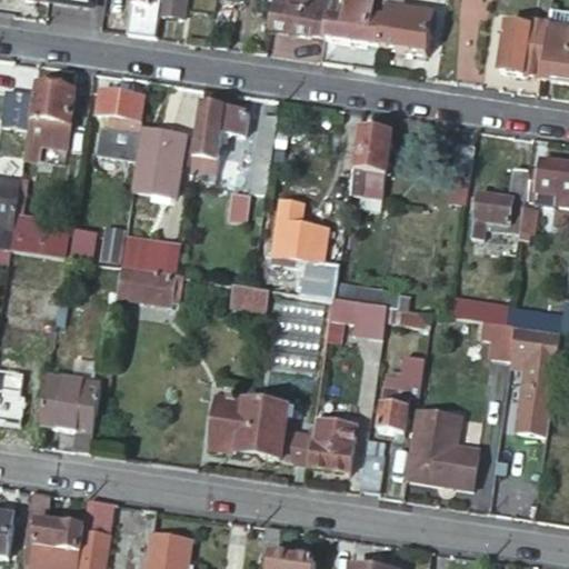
[(133,0),(129,33),(158,38),(161,16),(163,0),(133,0)]
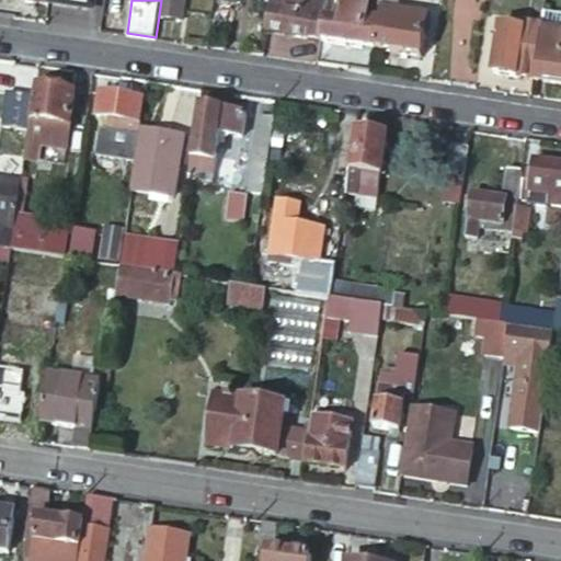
[(185,0),(161,0),(159,15),(183,20),(185,0)]
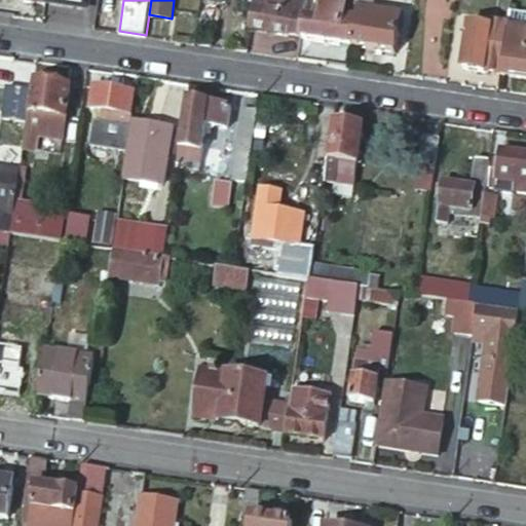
[(254,0),(250,26),(301,34),(305,11),(306,0),(254,0)]
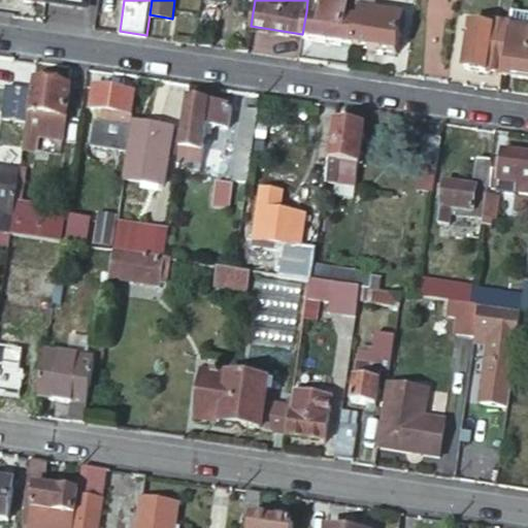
[(306,11),(302,34),(353,42),(360,0),(318,0),(317,13),(306,11)]
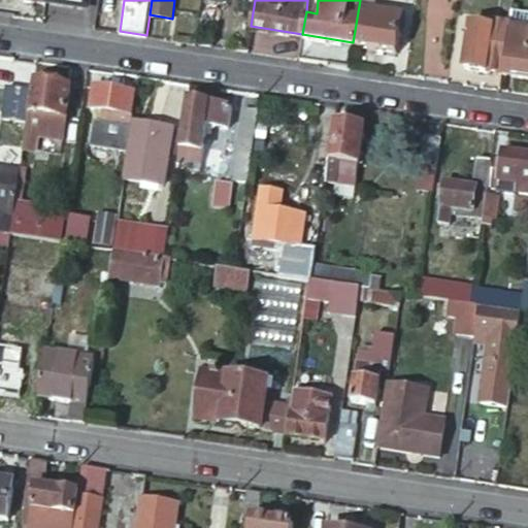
[(360,0),(353,42),(398,50),(404,15),(393,13),(391,15),(374,13),(376,0),(360,0)]
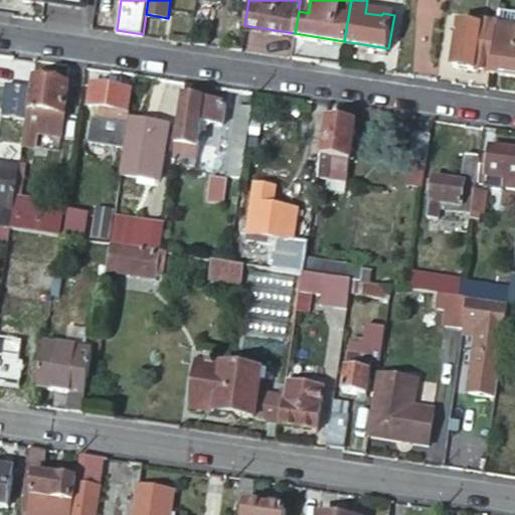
[(491,70),(499,22),(478,19),(477,25),(460,22),(453,65),(491,71),(491,70)]
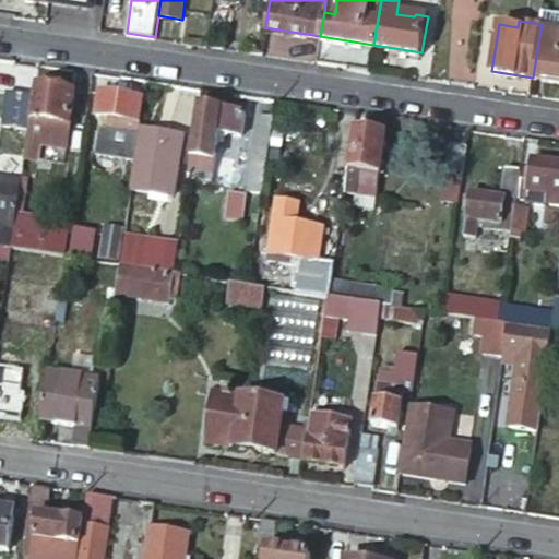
[(542,21),(542,24),(533,76),(558,80),(558,28),(554,28),(554,23),(542,21)]
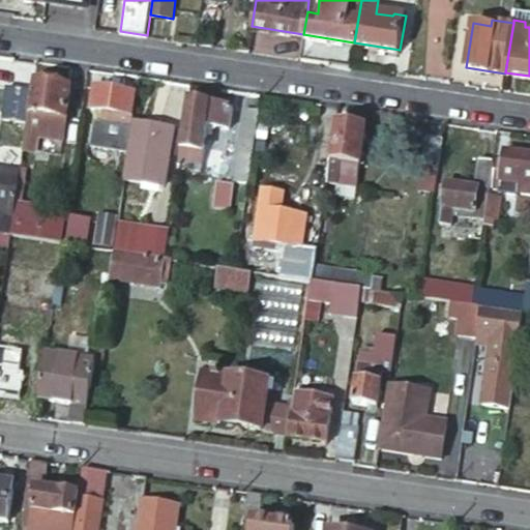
[(24,129),(32,77),(17,75),(7,127),(24,129)]
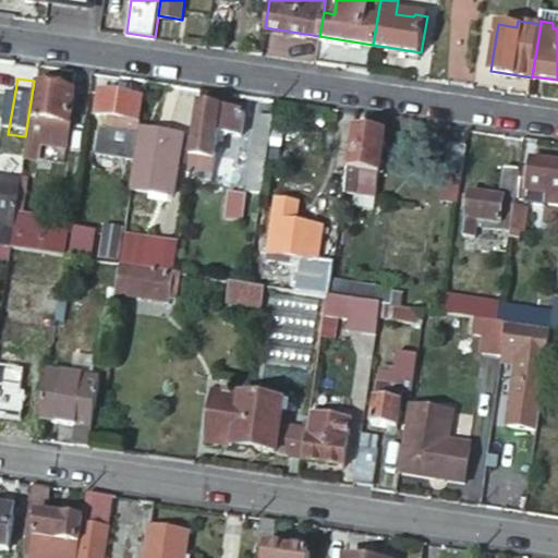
[(25,136),(22,155),(26,155),(28,144),(43,146),(64,149),(73,93),(56,89),(49,84),(34,81),(25,136)]
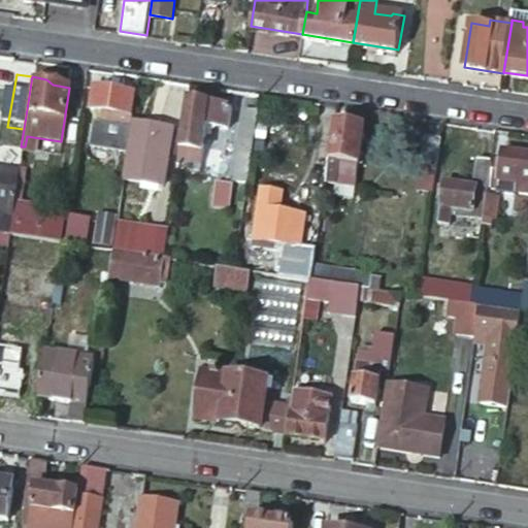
[(127,126),(132,92),(92,86),(89,109),(102,111),(100,124),(94,128),(92,145),(99,146),(128,151),(132,126),(127,126)]
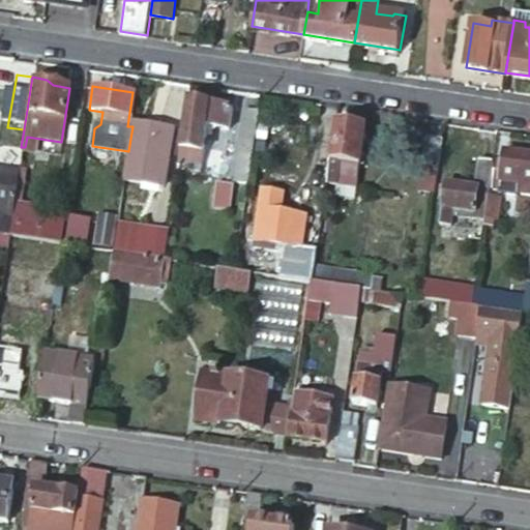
[(231,106),(187,99),(177,169),(197,172),(205,123),(227,128),(231,106)]
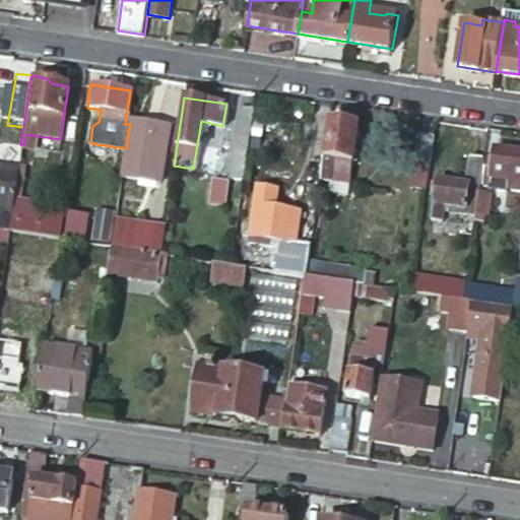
[(228,173),(245,176),(254,109),(238,106),(228,173)]
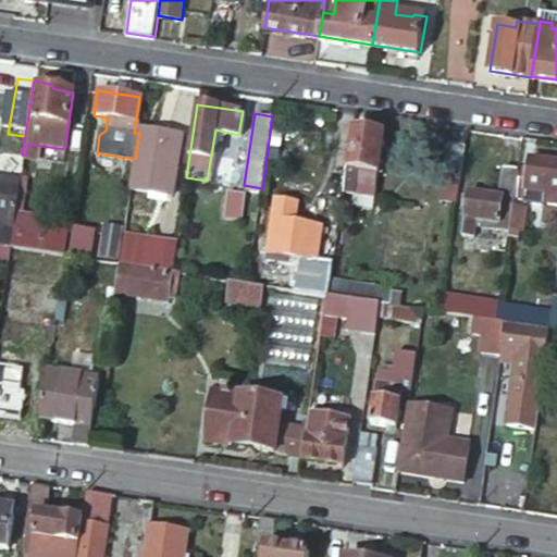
[(140,130),(133,187),(168,194),(176,135),(163,133),(164,122),(155,121),(153,132),(140,130)]
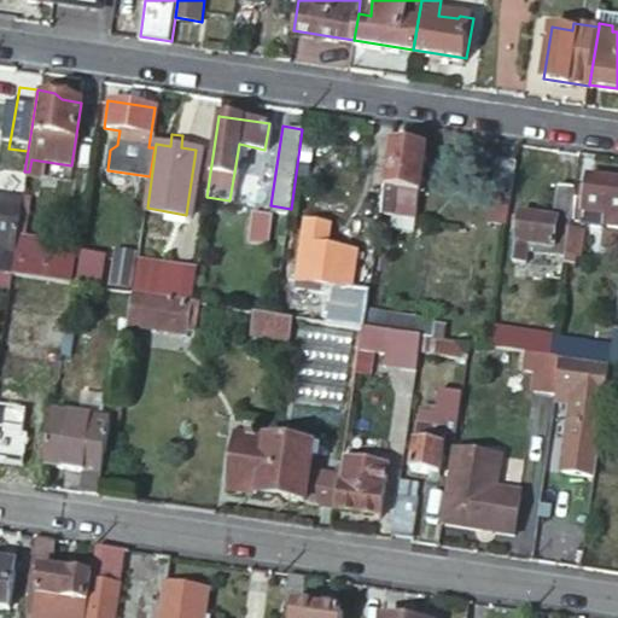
[(427,146),(390,140),(379,213),(390,214),(389,227),(410,229),(417,191),(421,192),(427,146)]
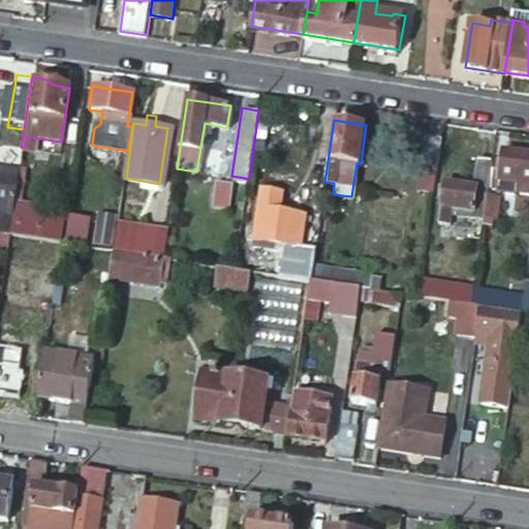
[(418,186),(434,189),(442,137),(423,133),(418,164),(422,164),(418,186)]
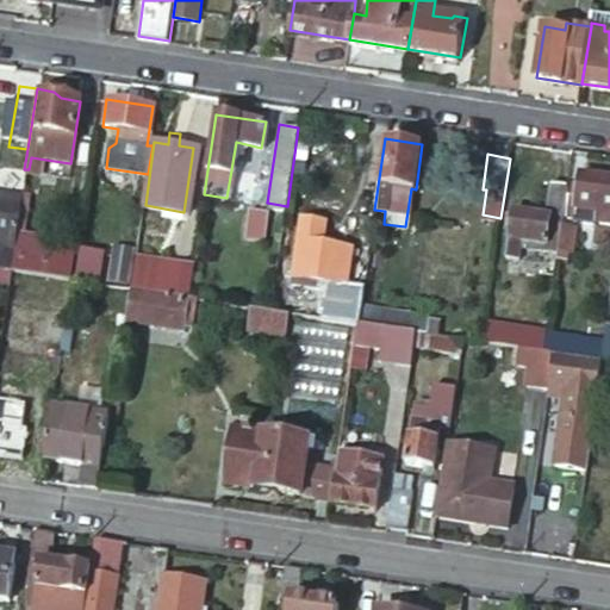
[(609,222),(609,175),(580,172),(578,197),(570,195),(566,217),(576,218),(576,209),(596,211),(596,219),(609,222)]
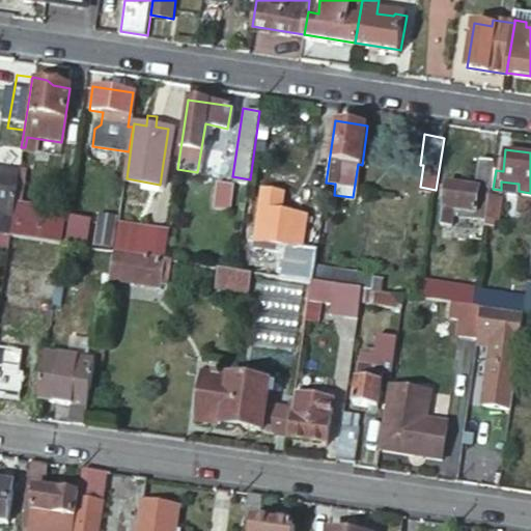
[(480,188),(488,188),(493,160),(478,158),(474,187),(444,183),(439,221),(451,223),(455,204),(477,207),(480,188)]
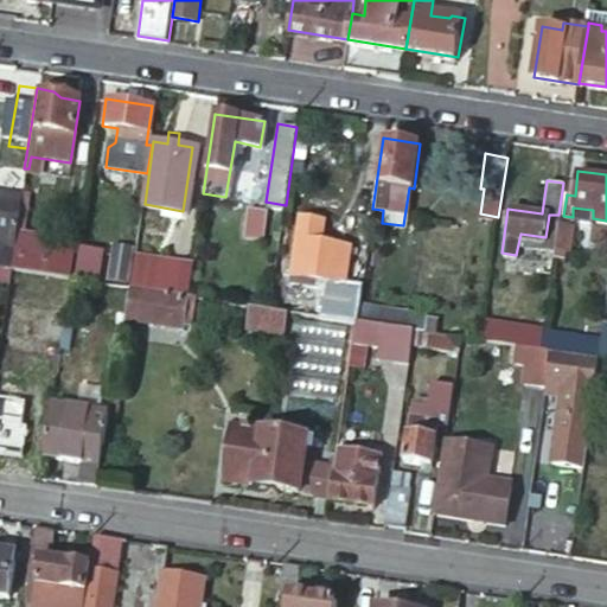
[(0,202),(0,246),(10,248),(16,204),(0,202)]
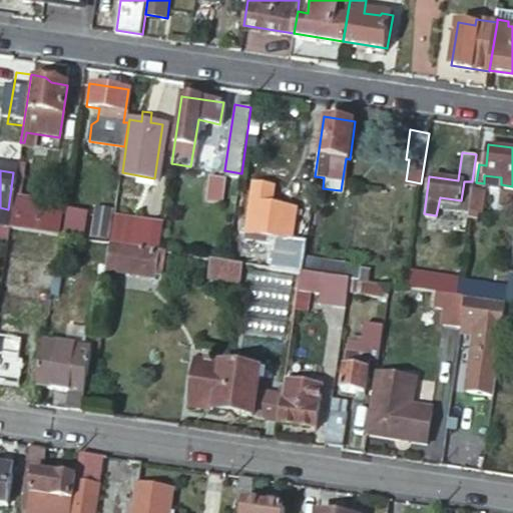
[(198,195),(207,197),(211,173),(202,172),(198,195)]
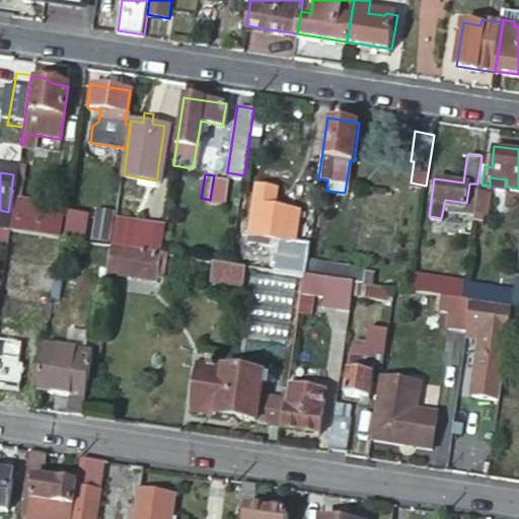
[(229,177),(214,175),(210,200),(225,202),(229,177)]
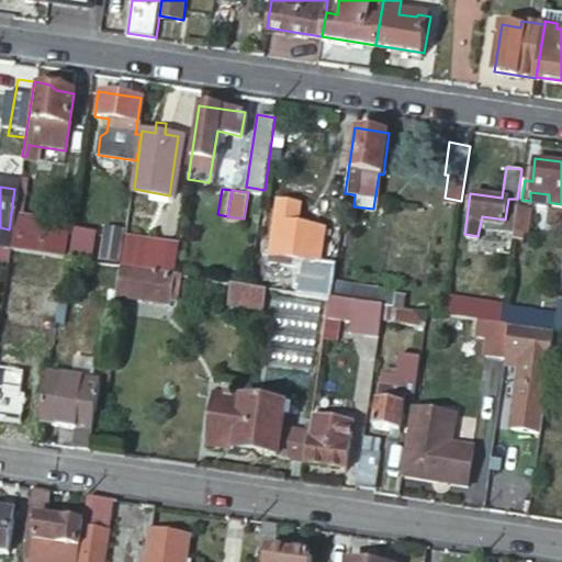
[(298,263),(293,289),(305,291),(329,294),(334,265),(317,262),(324,225),(300,221),(302,202),(279,198),(268,251),(283,255),(282,261),(298,263)]
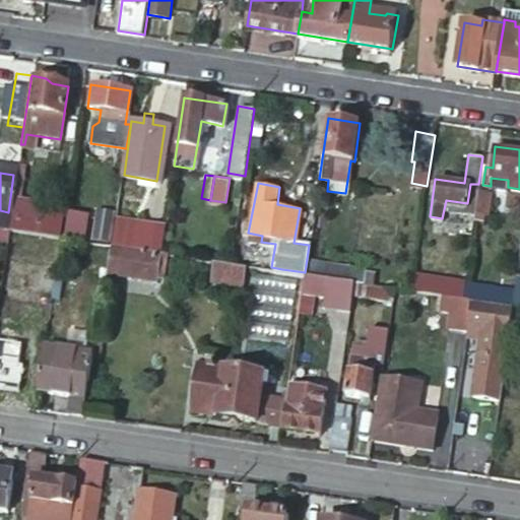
[(477,192),(473,218),(481,220),(482,214),(485,215),(490,193),(477,192)]
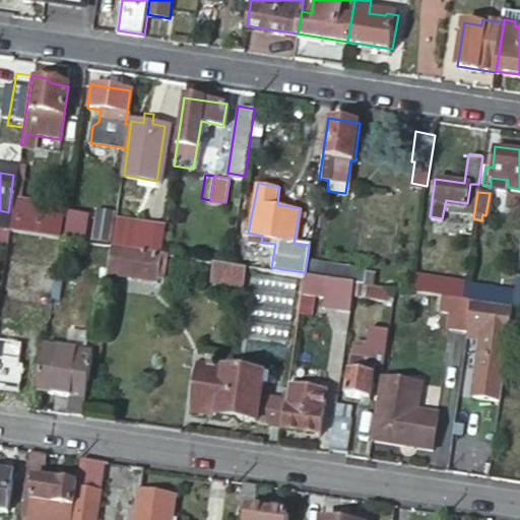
[(62,236),(66,207),(45,204),(44,209),(12,203),(9,219),(8,228),(41,233),(62,236)]
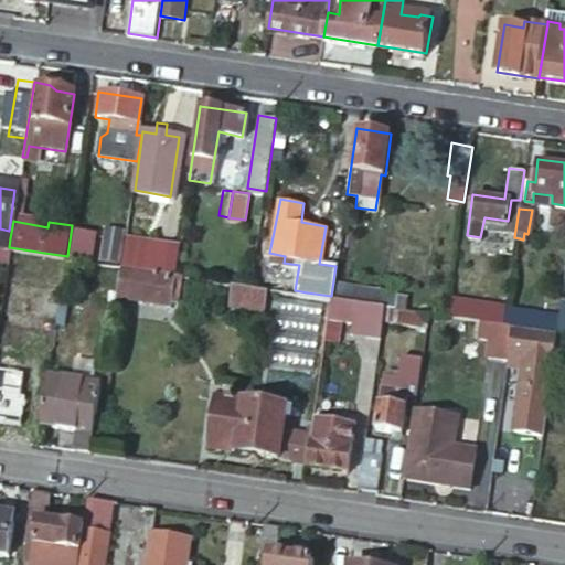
[(127,232),(123,265),(176,273),(180,240),(127,232)]
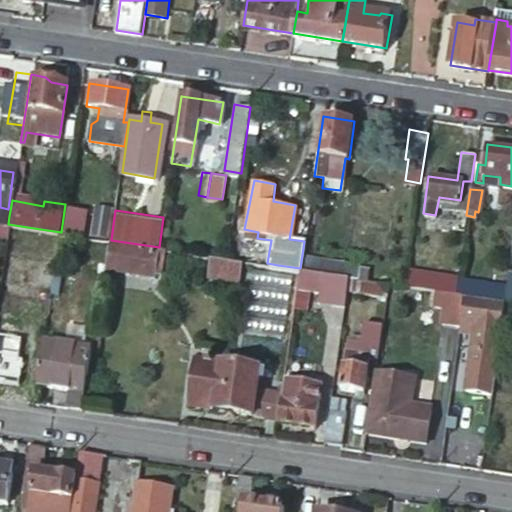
[(87,214),(69,211),(66,228),(85,231),(87,214)]
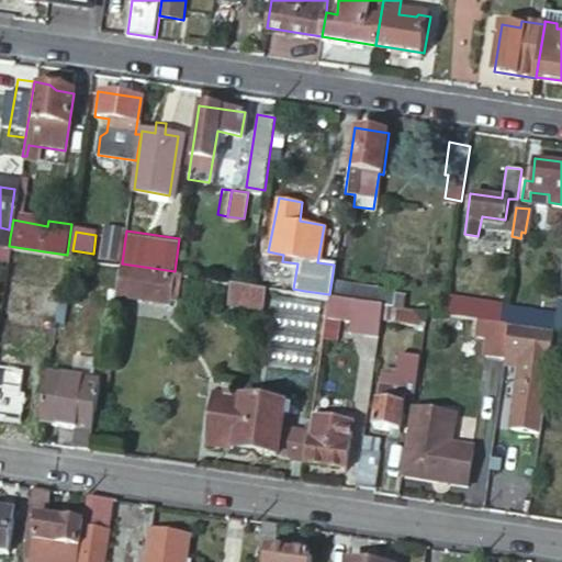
[(0,245),(9,246),(10,237),(0,235),(0,245)]
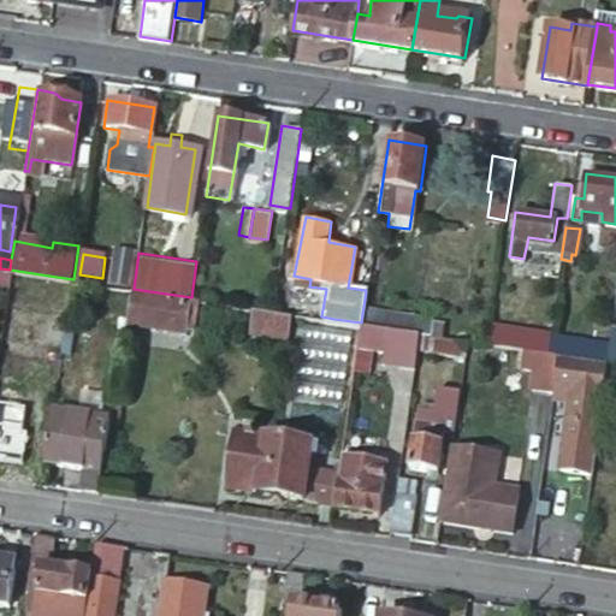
[(0,288),(6,290),(10,274),(10,270),(0,268),(0,288)]
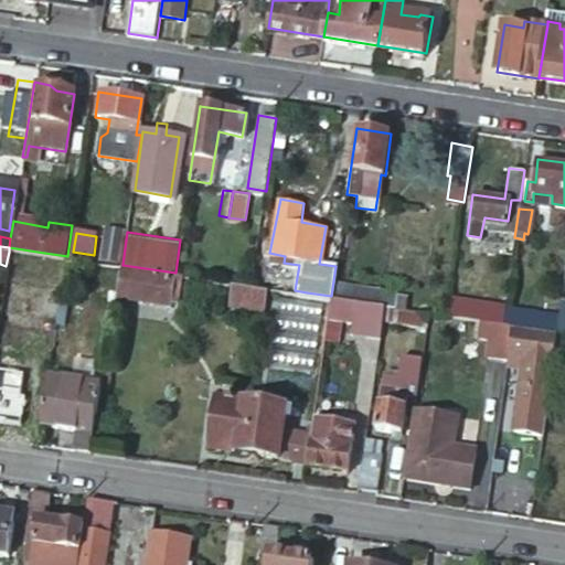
[(9,252),(6,266),(4,274),(60,283),(63,259),(9,252)]
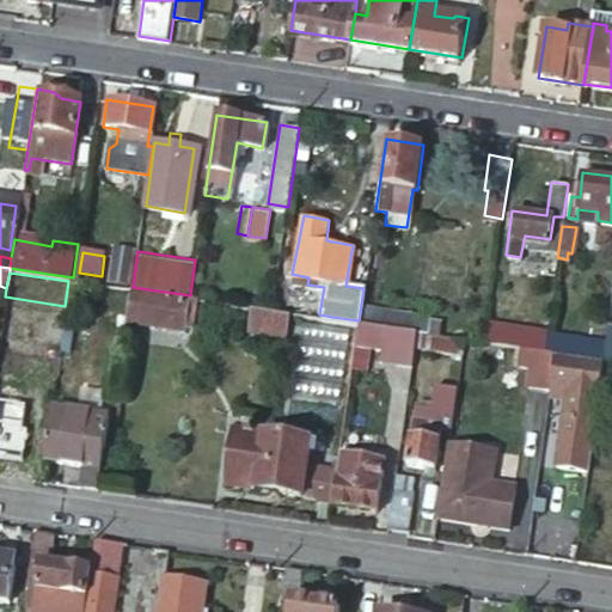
[(190,295),(133,287),(130,306),(128,319),(187,328),(188,324),(191,295),(190,295)]
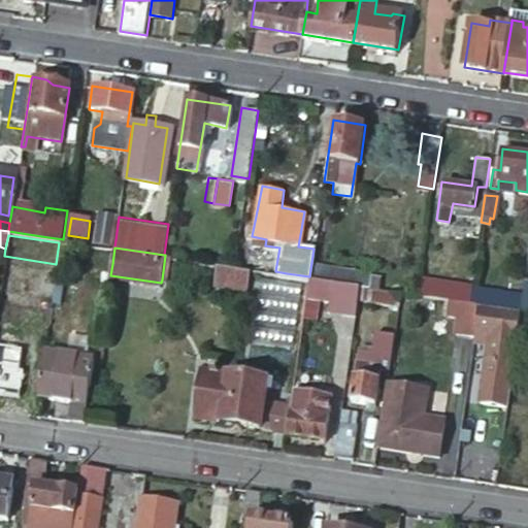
[(171,256),(165,255),(162,279),(168,279),(171,256)]
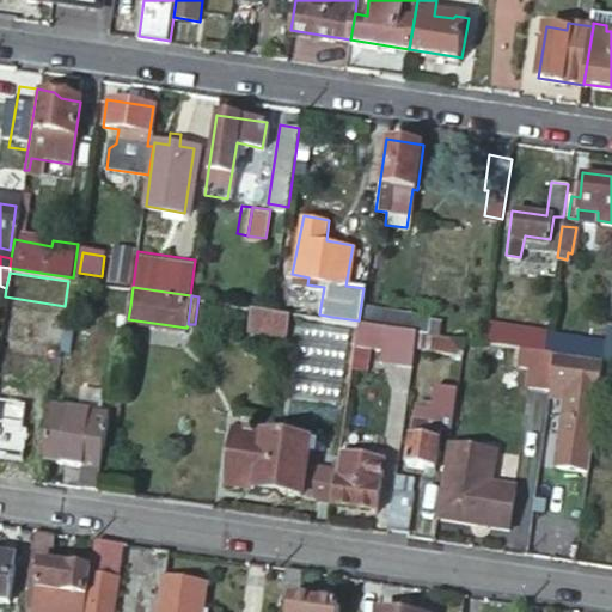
[(385,325),(391,326),(417,330),(424,331),(428,313),(389,307),(385,325)]
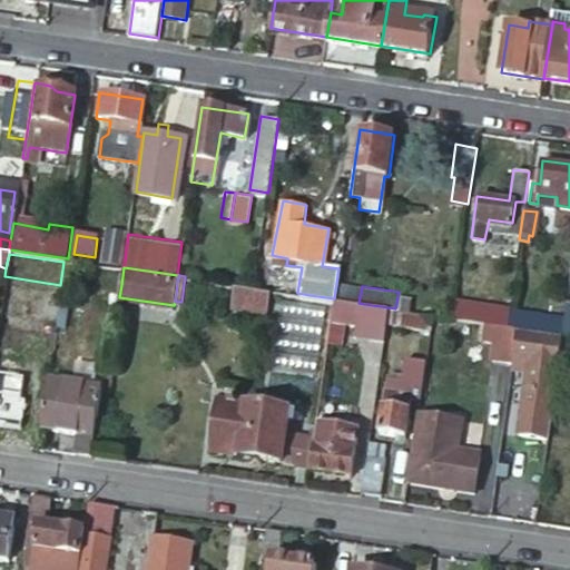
[(269,315),(273,296),(236,292),(234,311),(269,315)]
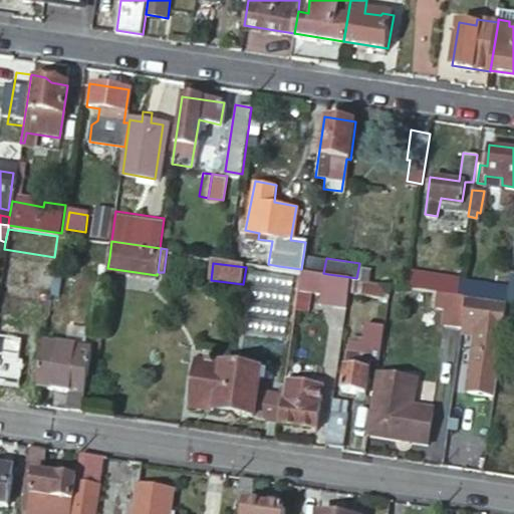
[(52,296),(56,268),(43,266),(39,295),(52,296)]
